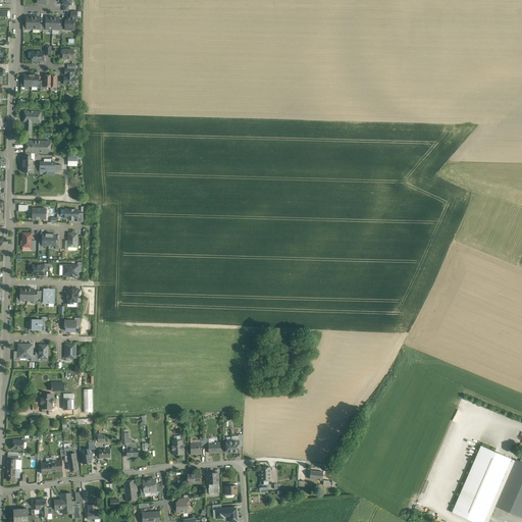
[(70,17),(70,18),(66,17),(66,21),(65,21),(65,30),(70,30),(70,29),(74,29),(75,17),(70,17)]
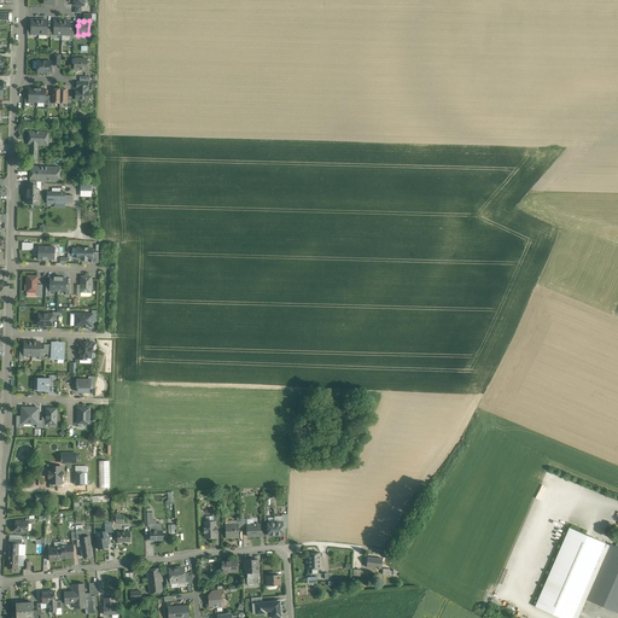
[(87,59),(75,59),(75,64),(76,64),(76,70),(82,70),(85,71),(88,71),(88,66),(87,65),(87,59)]
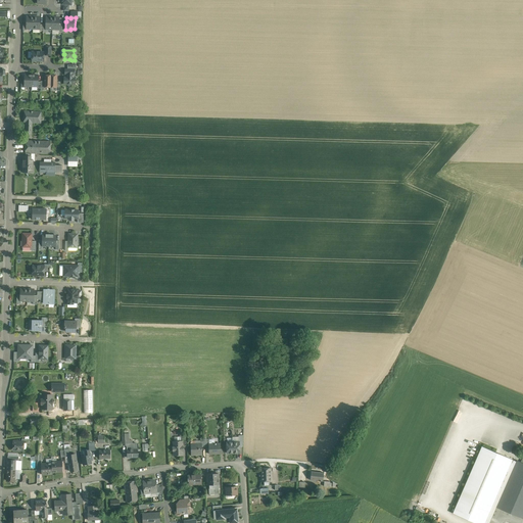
[(44,52),(32,52),(32,61),(43,61),(44,52)]
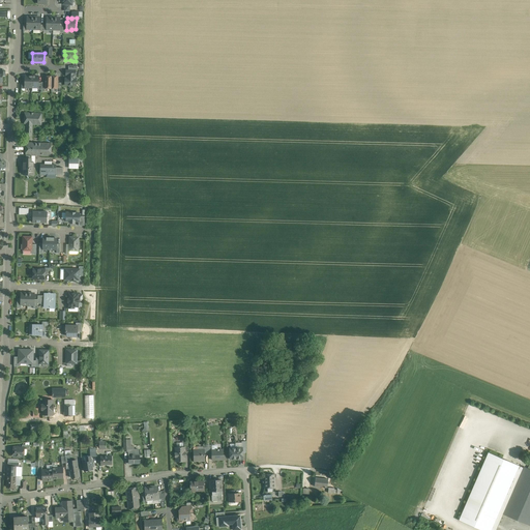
[(75,76),(67,76),(67,79),(65,79),(65,85),(68,85),(70,88),(72,85),(76,85),(77,79),(75,79),(75,76)]
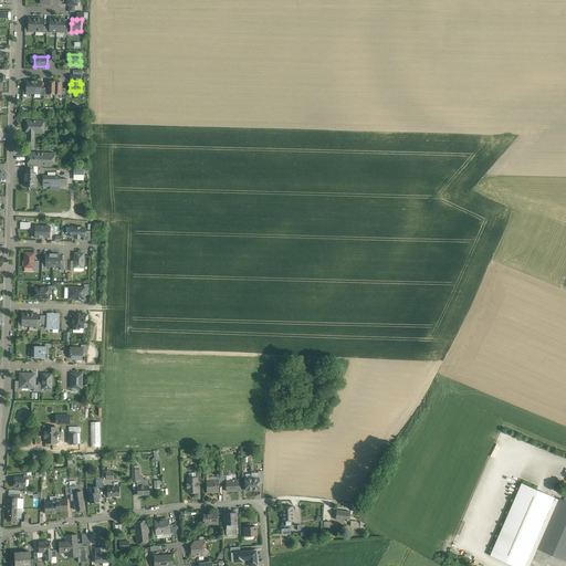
[(44,121),(25,121),(24,133),(28,133),(34,133),(43,133),(43,128),(44,128),(44,121)]
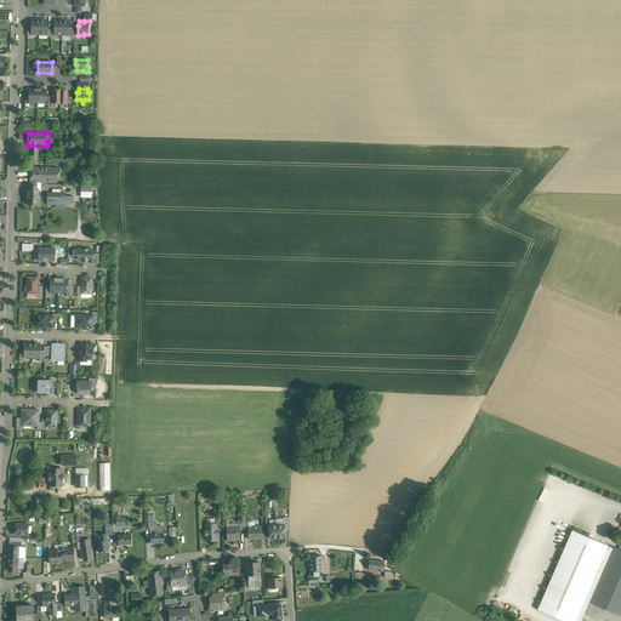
[(60,167),(30,167),(30,182),(36,182),(60,183),(60,167)]
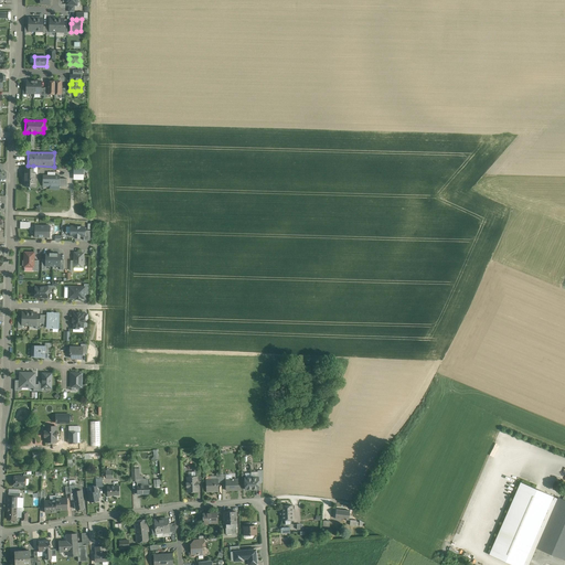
[(28,166),(28,172),(25,172),(24,185),(35,185),(35,173),(33,173),(33,166),(28,166)]
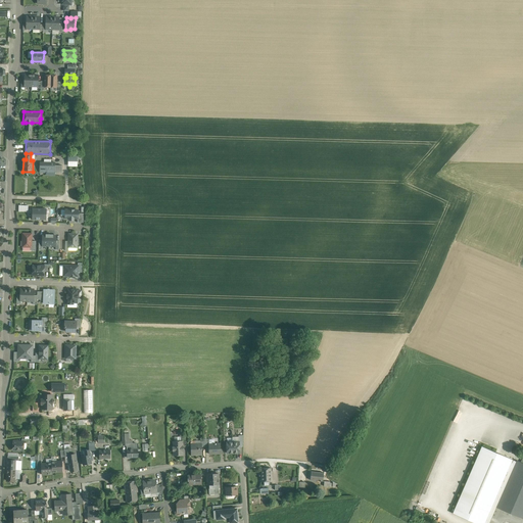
[(79,167),(79,158),(82,158),(82,154),(68,154),(68,165),(79,167)]
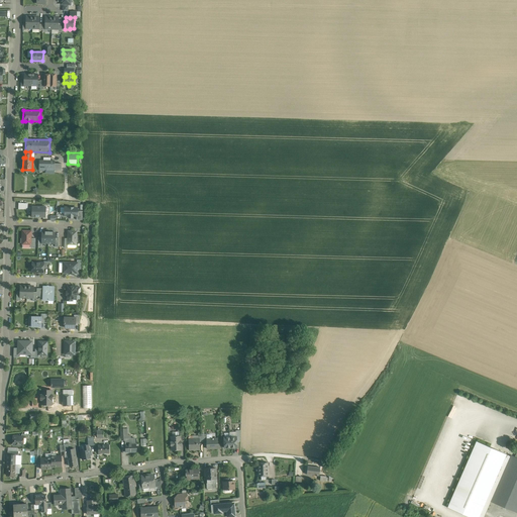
[(55,161),(39,161),(39,170),(54,170),(55,164),(55,161)]
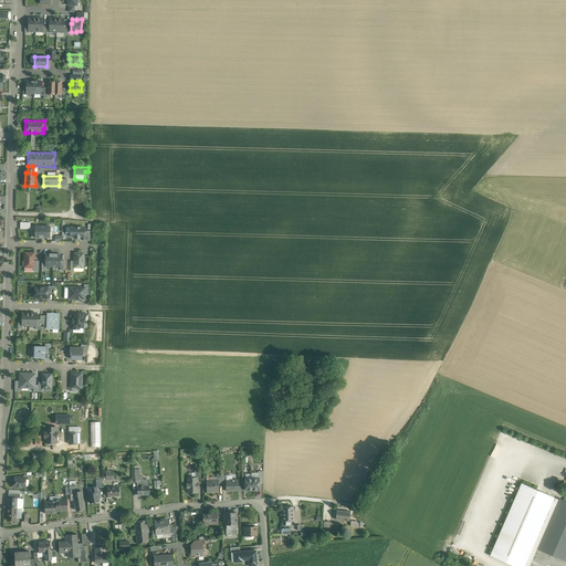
[(48,227),(35,226),(35,237),(43,238),(43,237),(45,237),(45,238),(48,238),(48,234),(50,234),(50,230),(48,230),(48,227)]
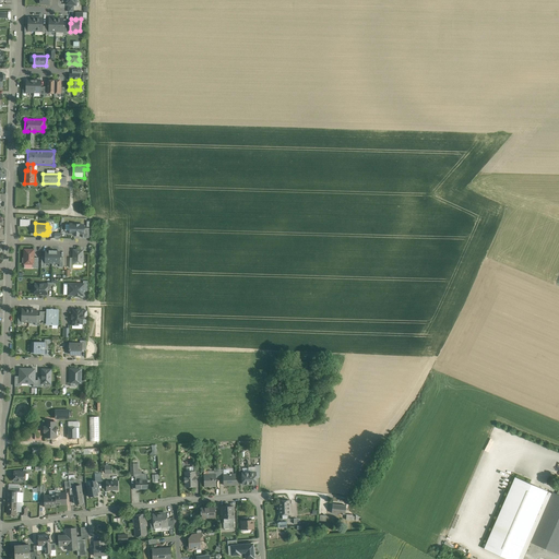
[(83,225),(70,224),(70,233),(74,233),(74,235),(79,236),(79,234),(83,234),(83,228),(83,225)]
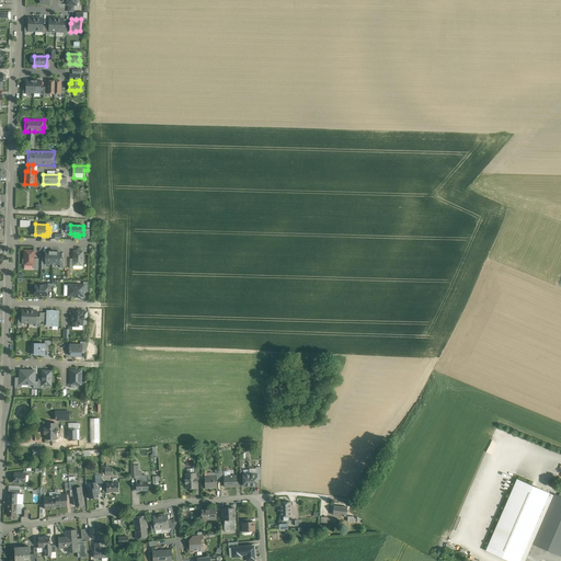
[(34,251),(24,251),(24,265),(33,265),(34,259),(34,251)]
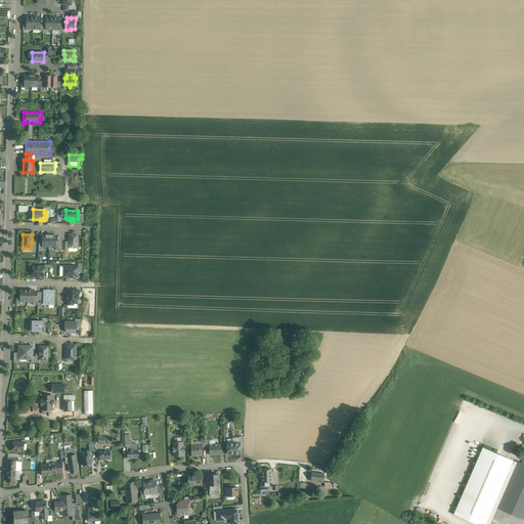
[(78,234),(70,234),(69,242),(69,248),(77,248),(78,234)]
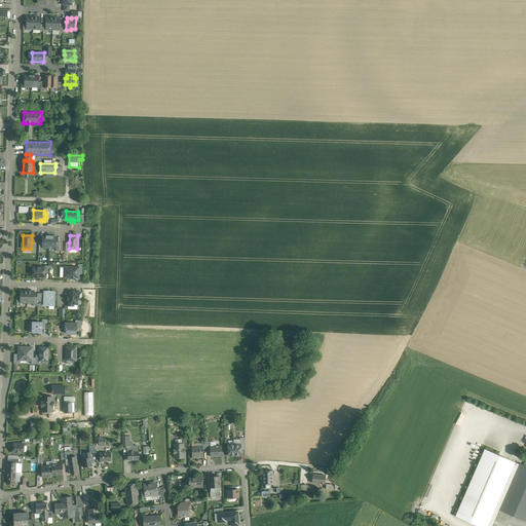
[(44,267),(33,267),(33,276),(44,276),(44,272),(44,267)]
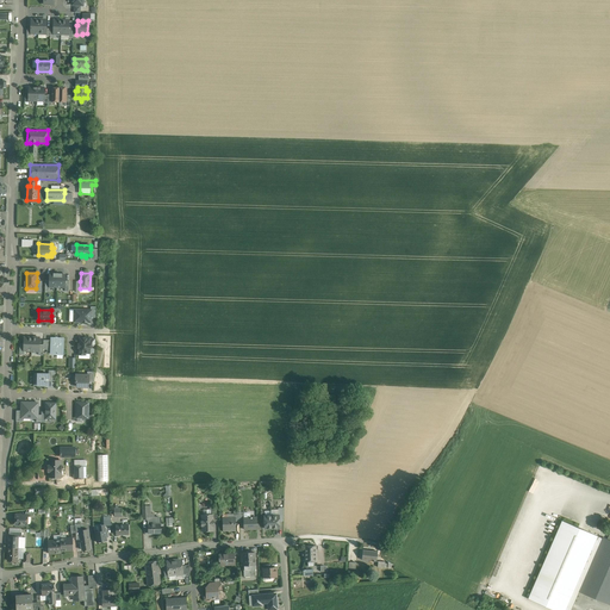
[(91,310),(74,310),(74,322),(82,322),(83,321),(86,322),(87,322),(91,322),(91,317),(91,310)]
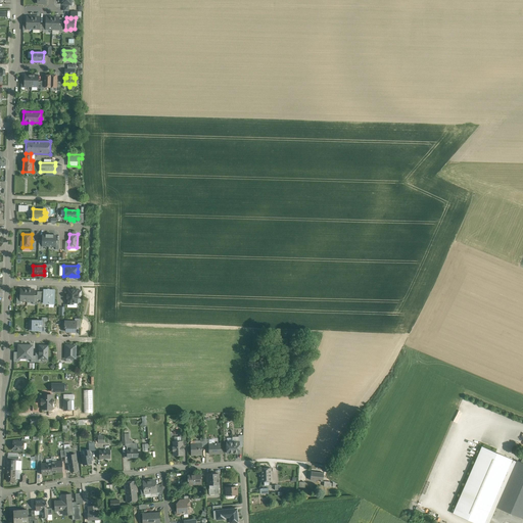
[(78,290),(67,289),(67,295),(66,298),(67,298),(67,303),(73,304),(74,302),(77,302),(77,298),(78,290)]
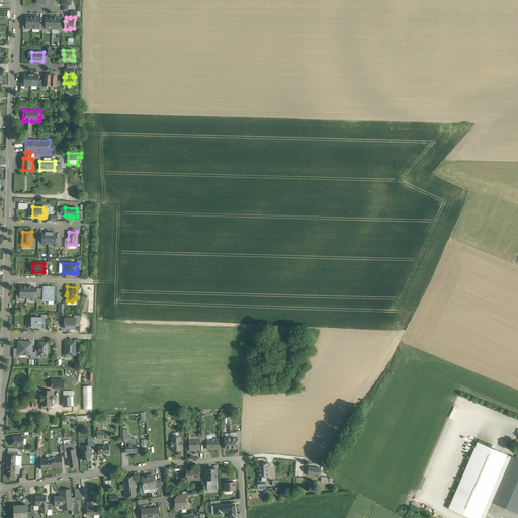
[(55,287),(44,287),(44,288),(42,296),(42,300),(54,300),(55,287)]
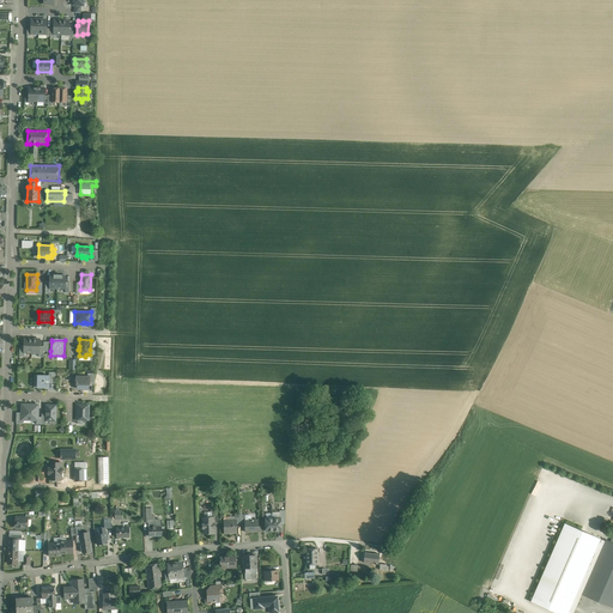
[(49,376),(35,375),(34,387),(48,388),(49,376)]
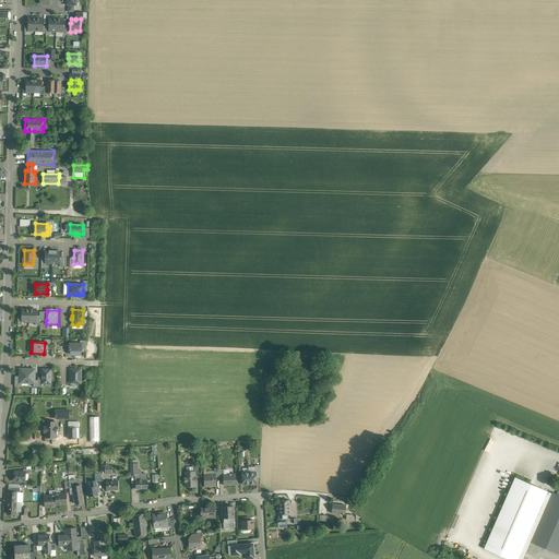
[(80,344),(70,343),(70,349),(71,349),(70,354),(81,355),(81,351),(82,351),(82,349),(82,344),(80,344)]
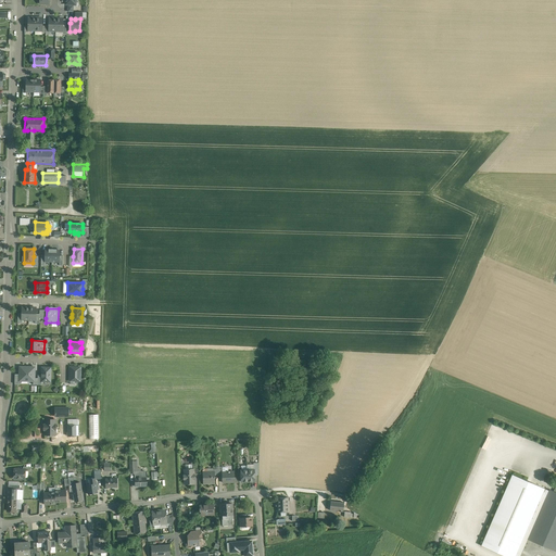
[(20,375),(20,380),(21,381),(34,381),(35,381),(35,378),(35,367),(20,367),(20,375)]
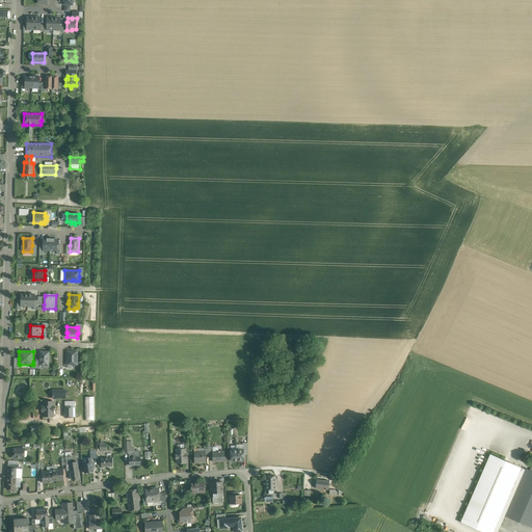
[(49,351),(40,351),(40,358),(40,365),(48,365),(49,351)]
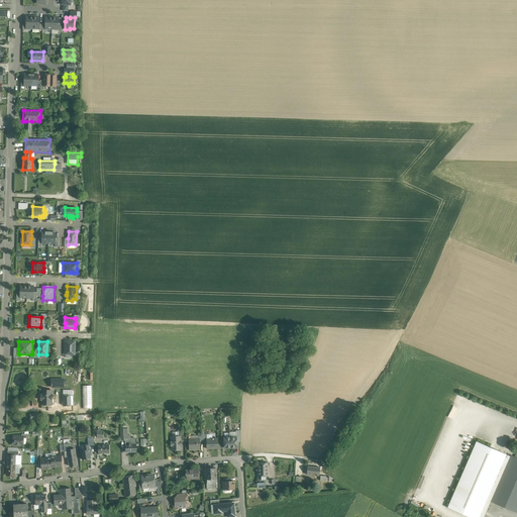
[(75,341),(65,341),(65,354),(75,354),(75,341)]
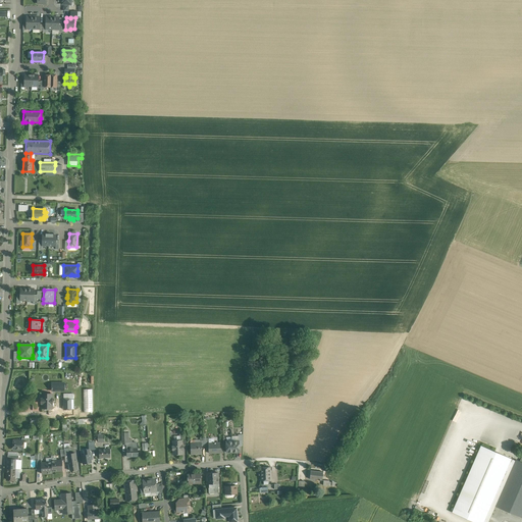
[(92,389),(84,389),(85,412),(93,411),(92,389)]
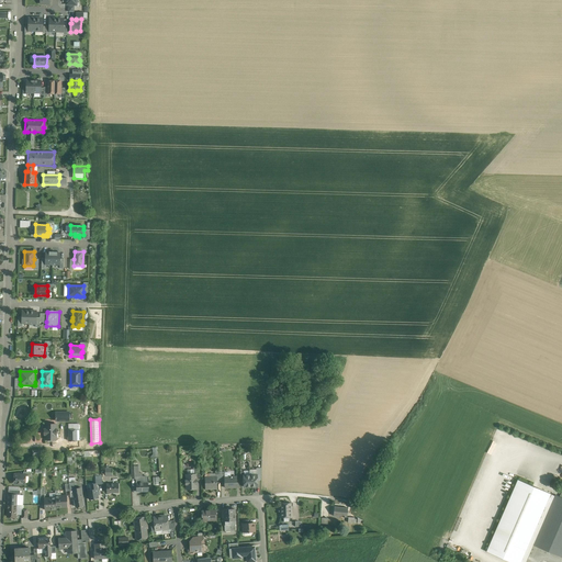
[(56,424),(45,424),(45,429),(44,429),(44,435),(45,435),(45,439),(56,439),(56,424)]
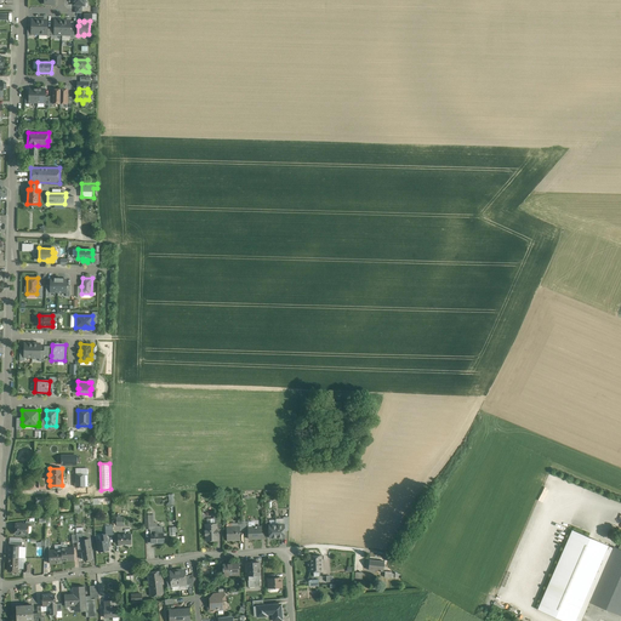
[(84,474),(75,474),(75,486),(87,486),(87,474),(86,474),(84,474)]
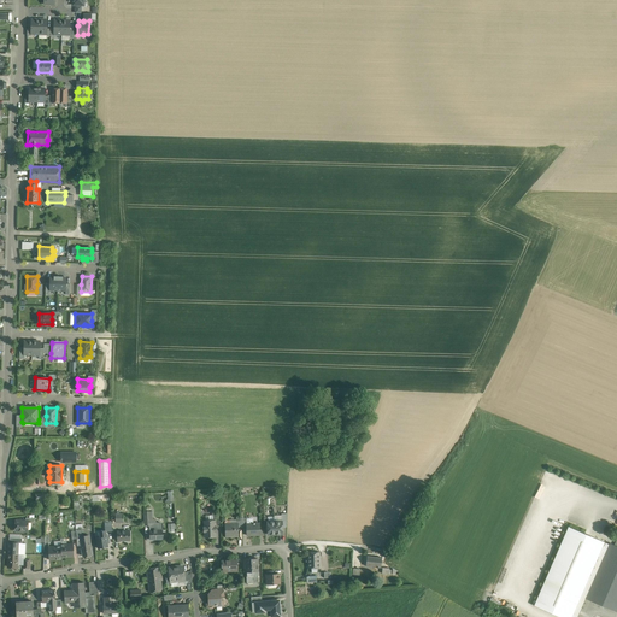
[(282,521),(275,522),(274,517),(268,517),(268,522),(268,535),(282,534),(282,524),(282,521)]
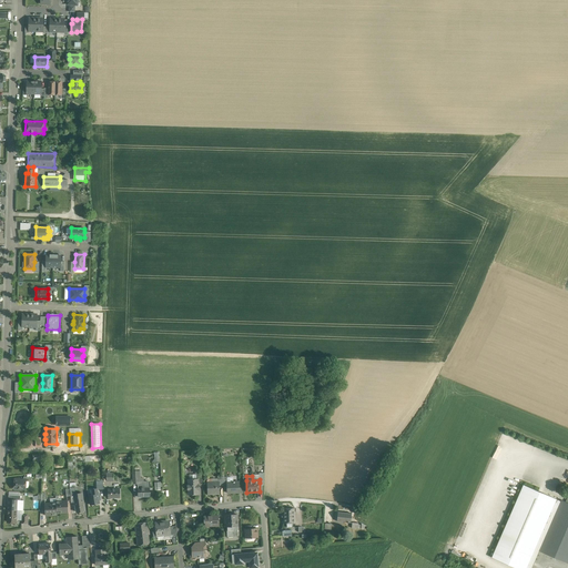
[(149,482),(143,483),(143,477),(141,478),(138,478),(138,484),(138,488),(138,497),(150,496),(150,487),(149,487),(149,482)]
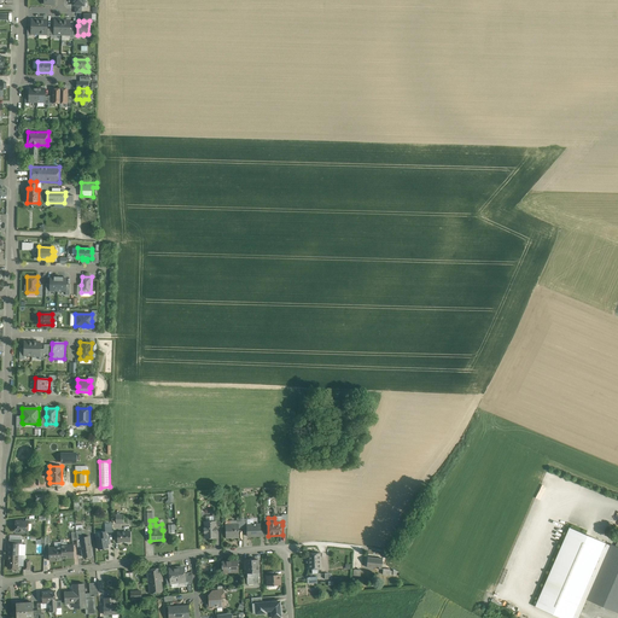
[(25,522),(16,522),(15,531),(28,532),(28,523),(25,522)]
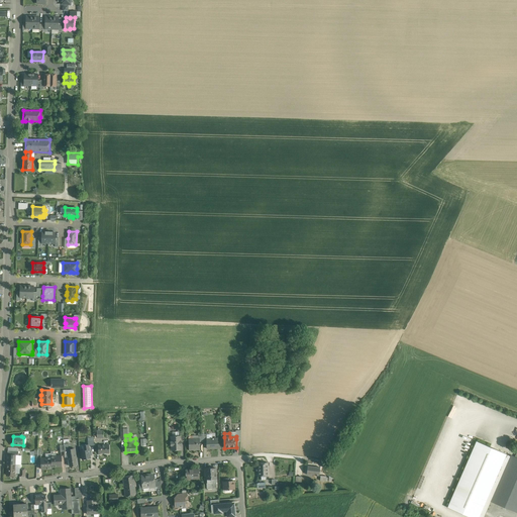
[(173,436),(171,437),(172,442),(171,442),(170,443),(170,444),(171,445),(172,445),(172,450),(181,449),(181,442),(180,436),(179,436),(173,436)]
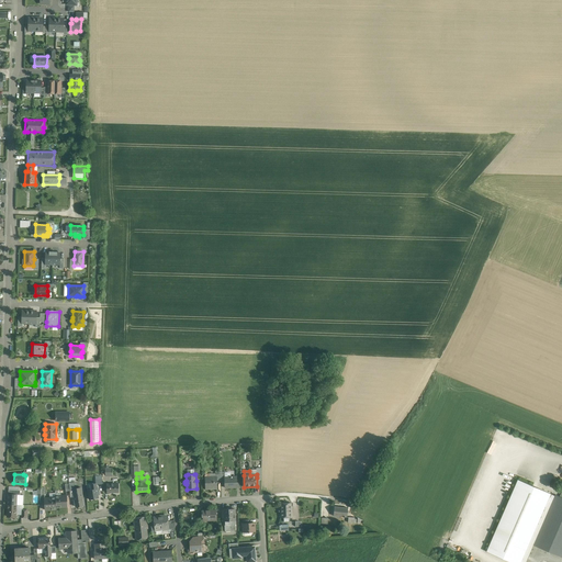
[(216,476),(205,478),(205,489),(217,489),(216,481),(216,476)]
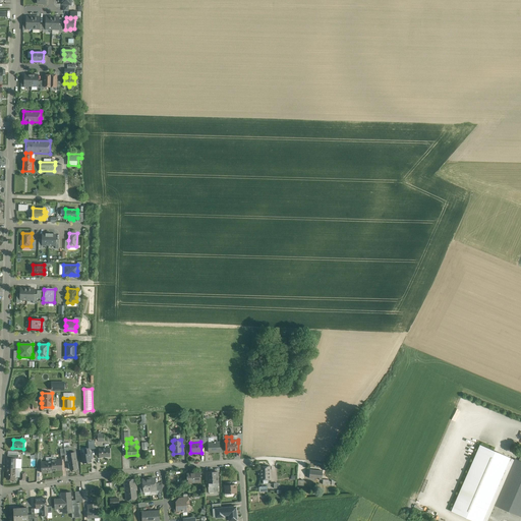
[(209,443),(208,443),(208,445),(209,453),(219,452),(219,443),(209,443)]
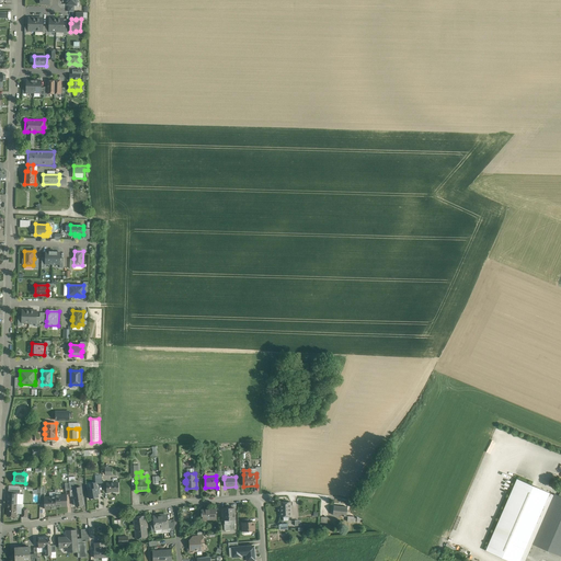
[(519,560),(550,493),(517,479),(485,550),(510,560),(519,560)]
